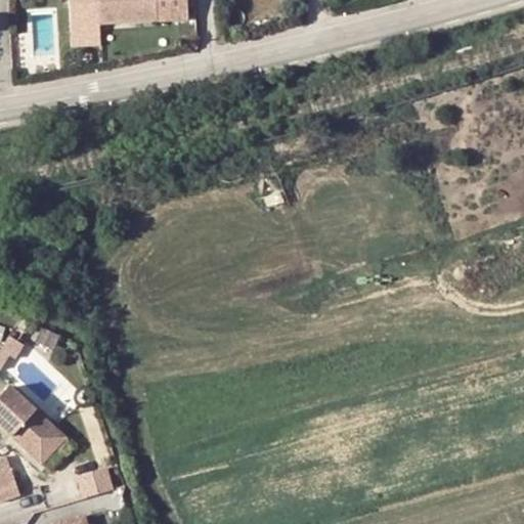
[(97,0),(99,25),(158,22),(189,20),(188,0),(97,0)]
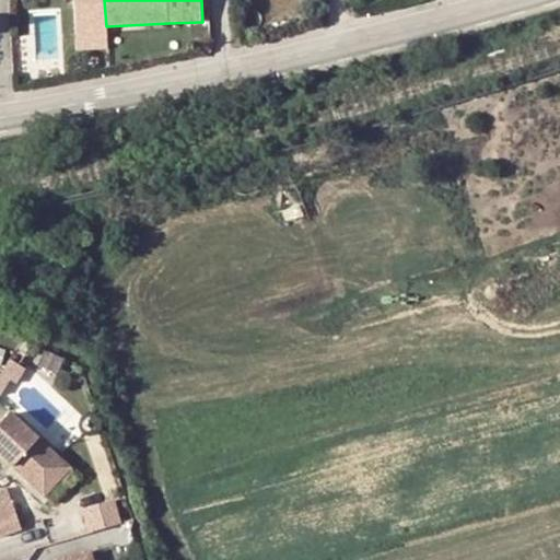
[(0,416),(0,447),(25,471),(49,446),(8,408),(0,416)]
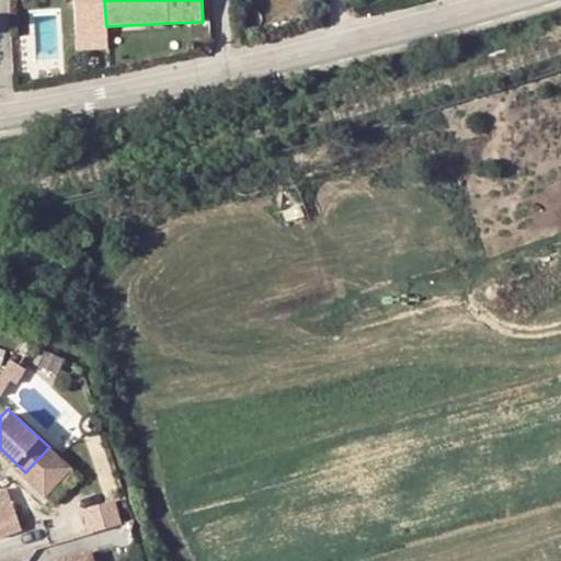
[(25,472),(41,485),(65,461),(49,447),(25,472)]
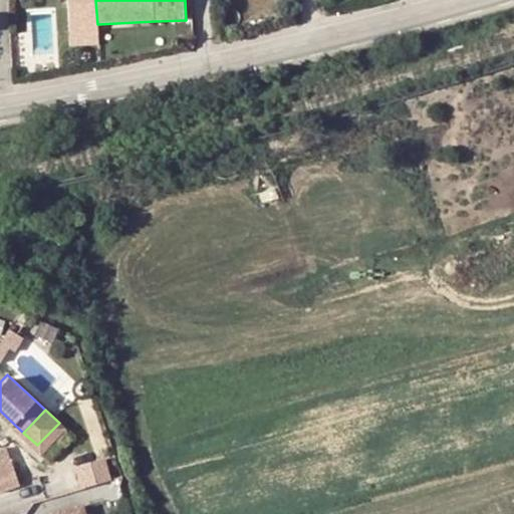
[(0,459),(10,457),(7,444),(0,445),(0,459)]
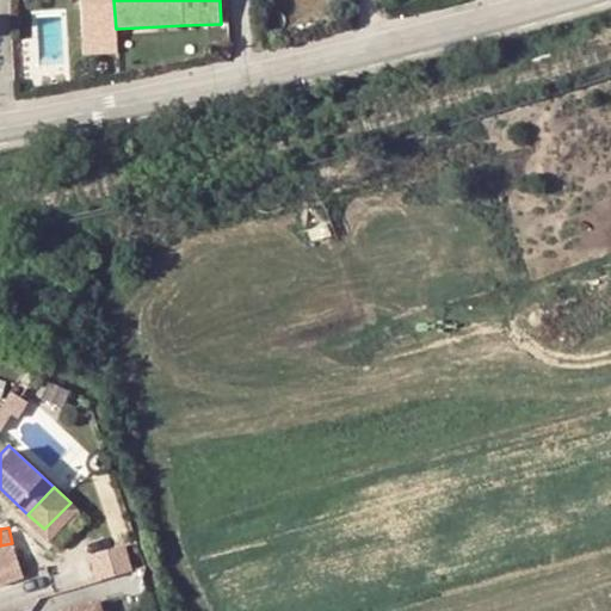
[(99,578),(135,568),(129,542),(92,551),(99,578)]
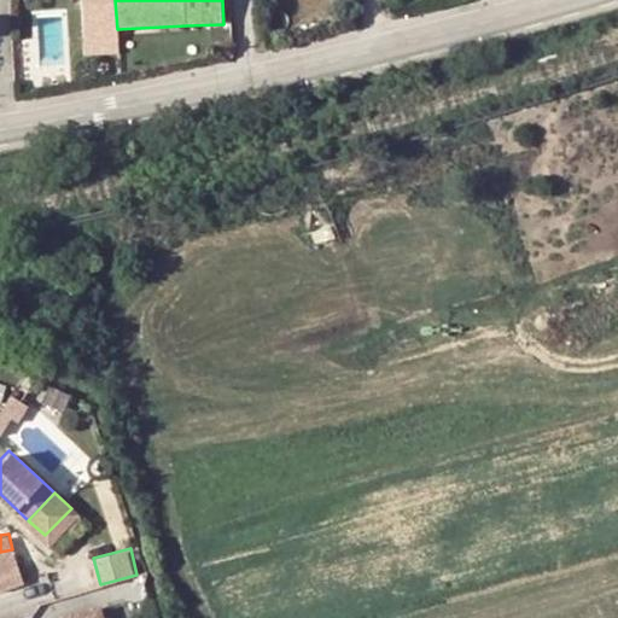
[(0,586),(19,579),(12,549),(0,552),(0,586)]
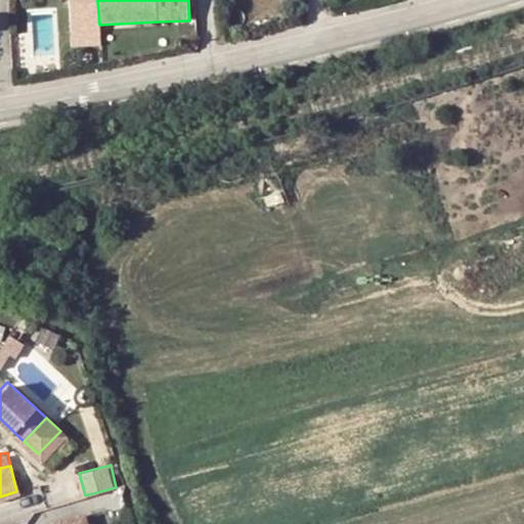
[(86,523),(82,507),(50,515),(52,523),(86,523)]
